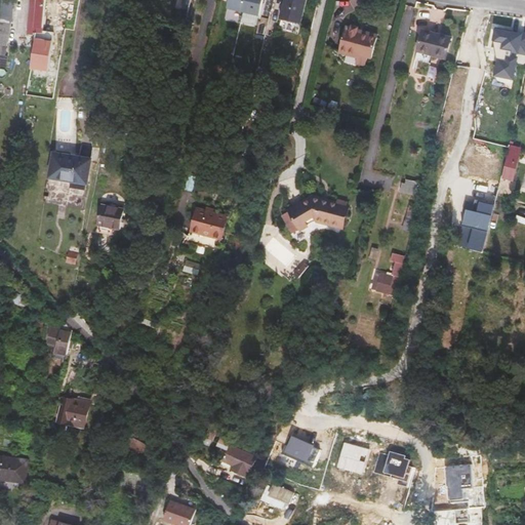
[(42,33),(45,0),(30,0),(27,34),(34,35),(34,33),(42,33)]
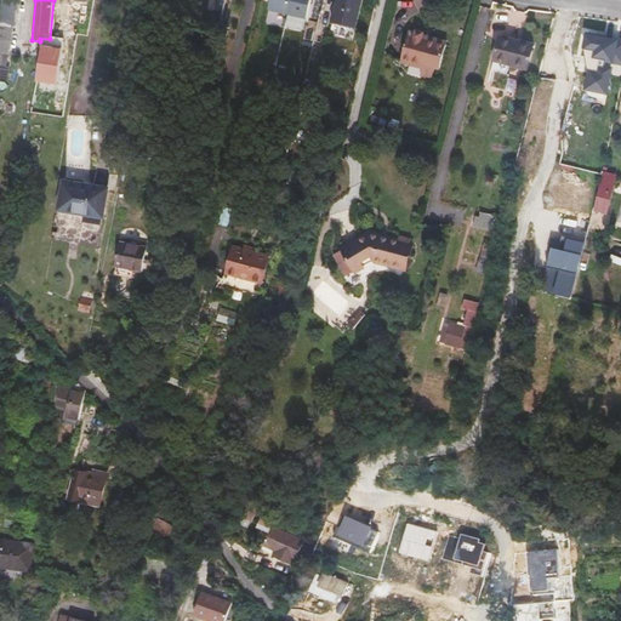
[(288,12),(306,17),(309,0),(269,0),(268,7),(288,12)]
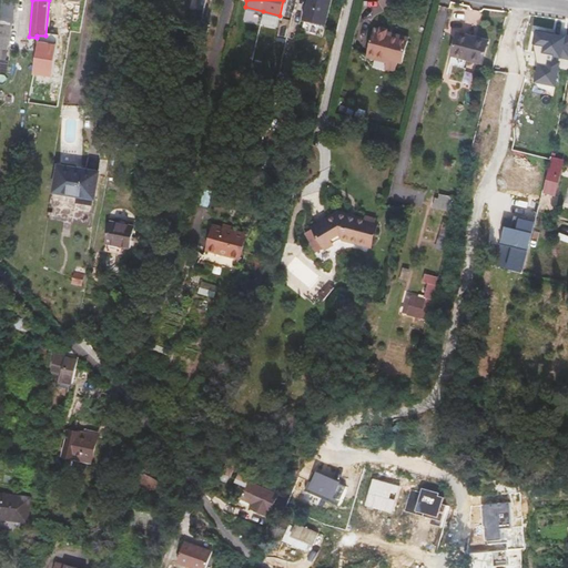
[(307,0),(303,20),(324,26),(330,0),(307,0)]
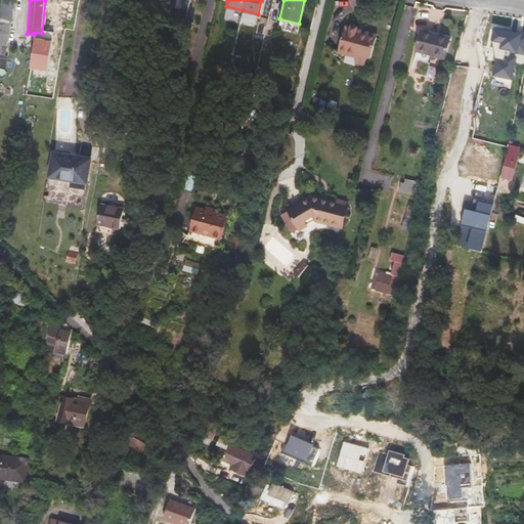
[(14,3),(4,3),(3,18),(13,19),(14,3)]
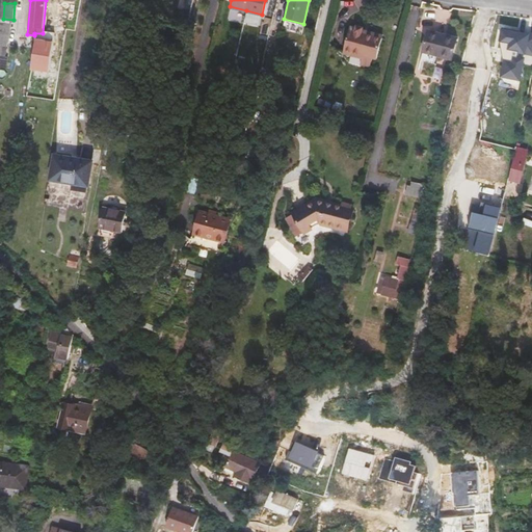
[(0,34),(9,36),(12,22),(0,20),(0,34)]
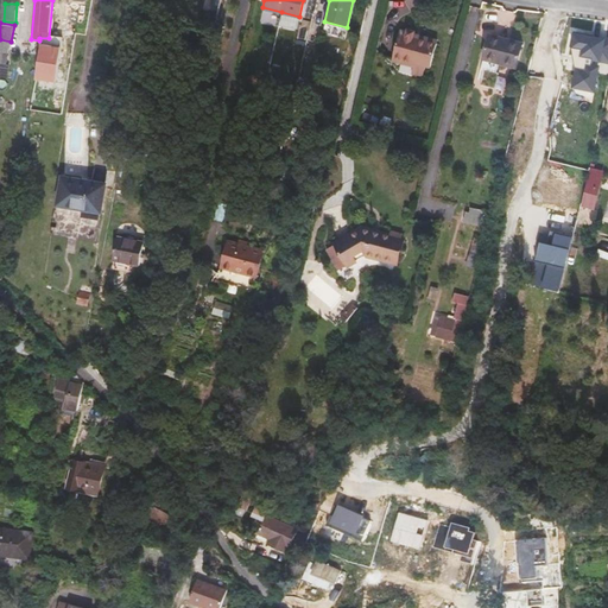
[(431,69),(437,43),(413,37),(415,31),(407,30),(406,35),(399,32),(393,58),(415,64),(412,74),(424,76),(426,67),(431,69)]
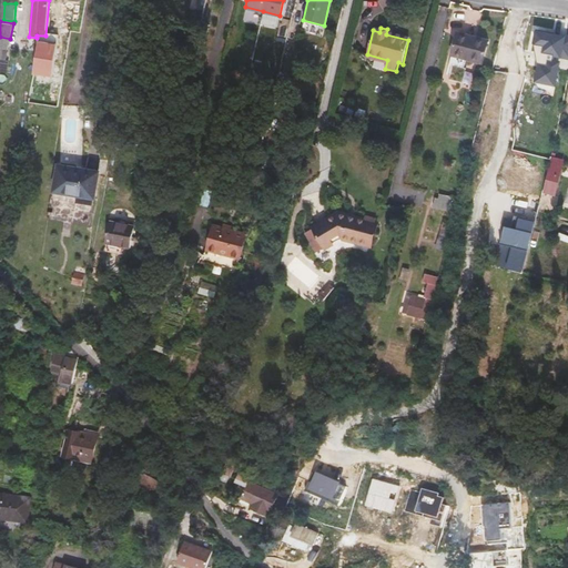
[(567,58),(567,36),(565,36),(565,38),(537,31),(535,44),(538,63),(540,63),(537,81),(556,85),(560,62),(554,61),(555,56),(567,58)]
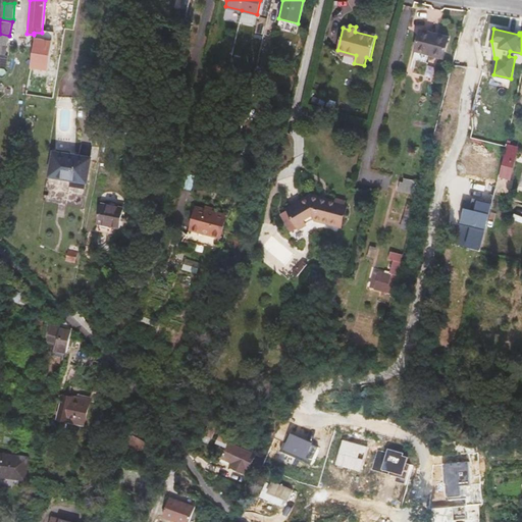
[(444,58),(449,38),(421,31),(416,51),(413,59),(426,63),(428,54),(444,58)]
